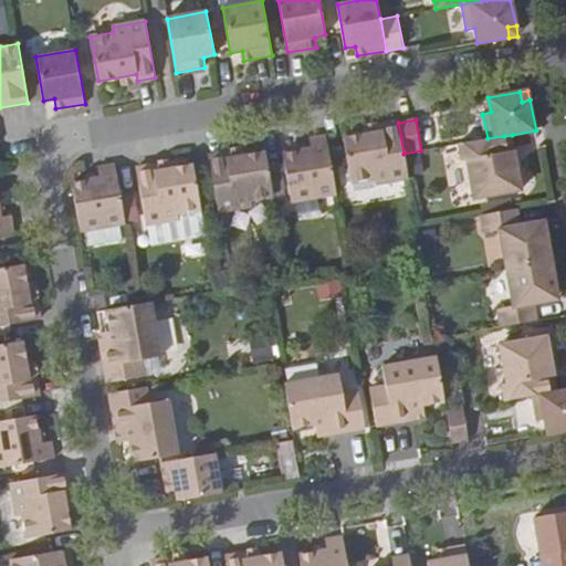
[(376,184),(408,178),(404,154),(398,123),(381,125),(383,132),(344,138),(352,181),(375,178),(376,184)]
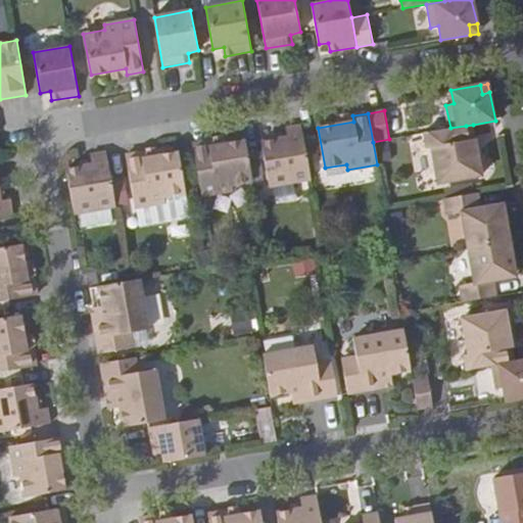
[(270,188),(311,180),(301,125),(284,128),(287,137),(262,142),(270,188)]
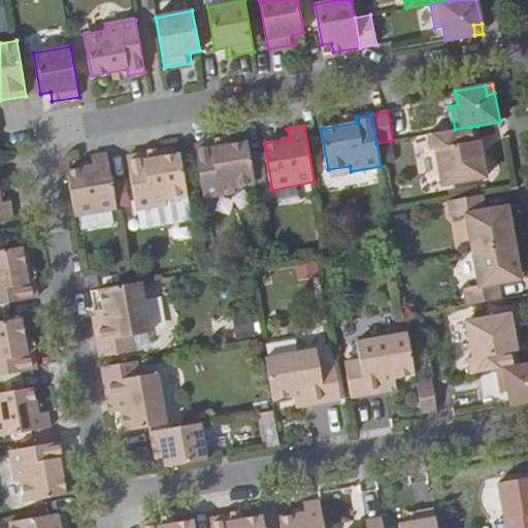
[(482,149),(477,126),(470,127),(474,151),(482,149)]
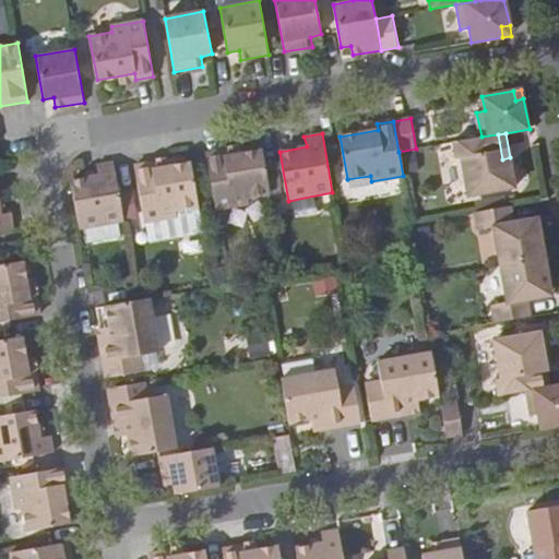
[(502,159),(498,134),(482,137),(453,142),(456,158),(462,157),(468,195),(515,188),(510,157),(502,159)]
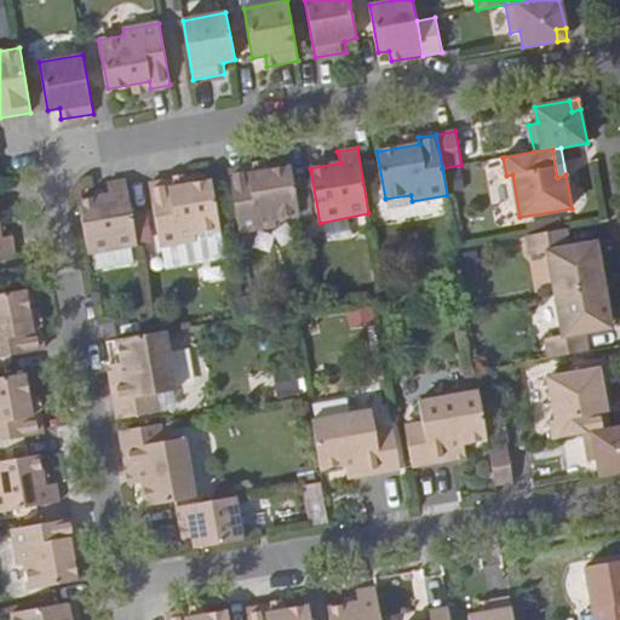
[(274,219),(299,214),(291,166),(248,173),(248,167),(228,171),(239,231),(275,225),(274,219)]
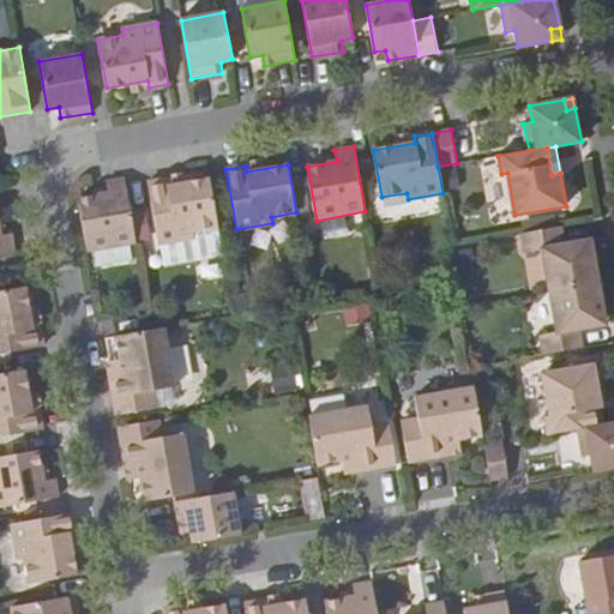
[(130,245),(136,244),(125,178),(106,181),(108,193),(78,198),(88,253),(94,252),(130,245)]
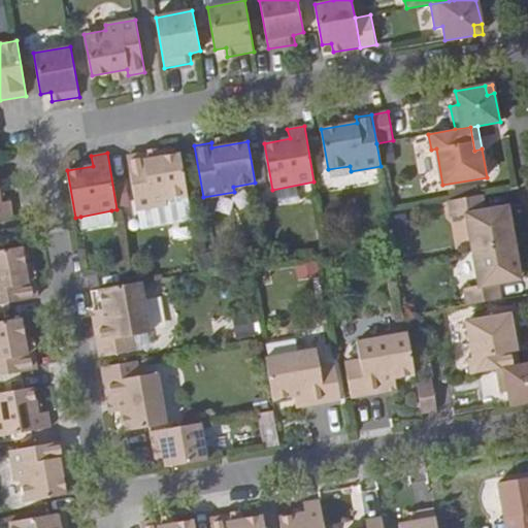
[(192,219),(188,196),(179,155),(144,161),(143,155),(127,158),(136,210),(138,210),(166,205),(170,223),(192,219)]
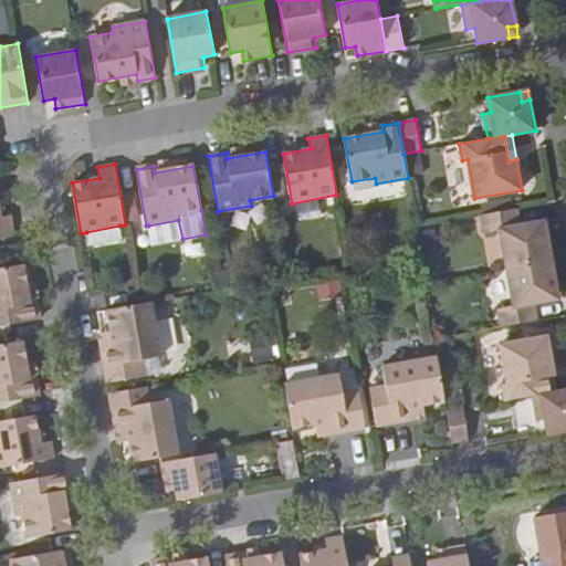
[(500,230),(507,268),(553,260),(546,229),(537,230),(535,222),(522,224),(519,209),(480,216),(483,233),(500,230)]
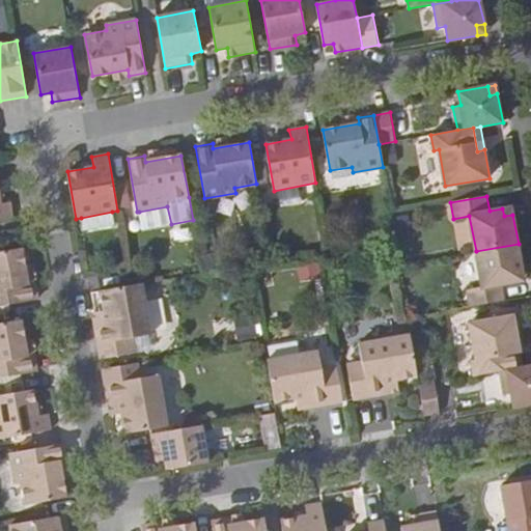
[(0,220),(14,218),(10,201),(0,203),(0,202),(0,220)]
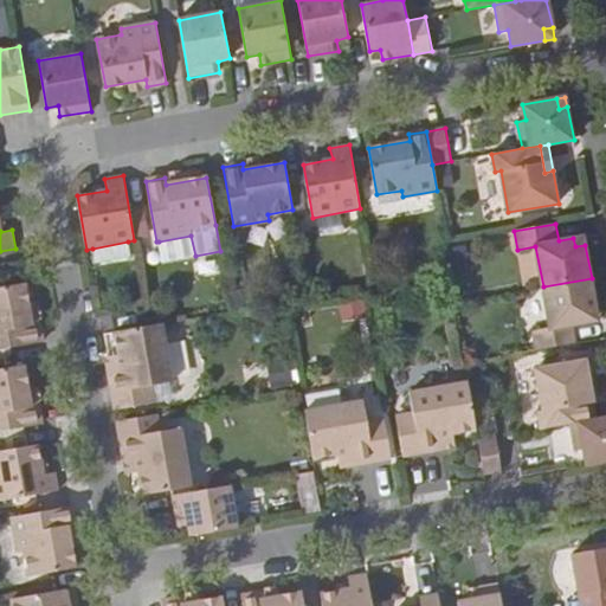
[(162,260),(195,256),(191,236),(159,242),(162,260)]
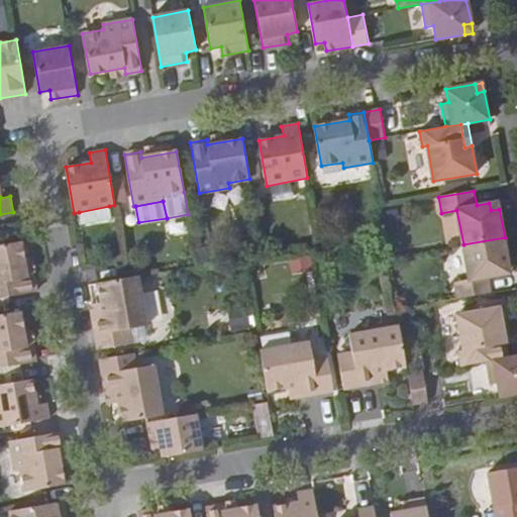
[(491,210),(499,209),(497,201),(489,203),(491,210)]
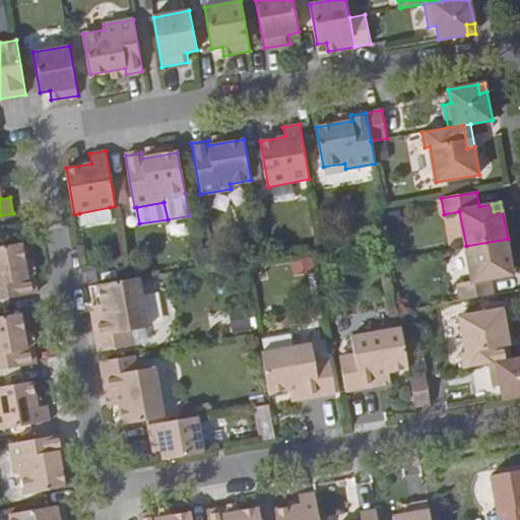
[(110,207),(79,213),(82,225),(112,219),(110,207)]
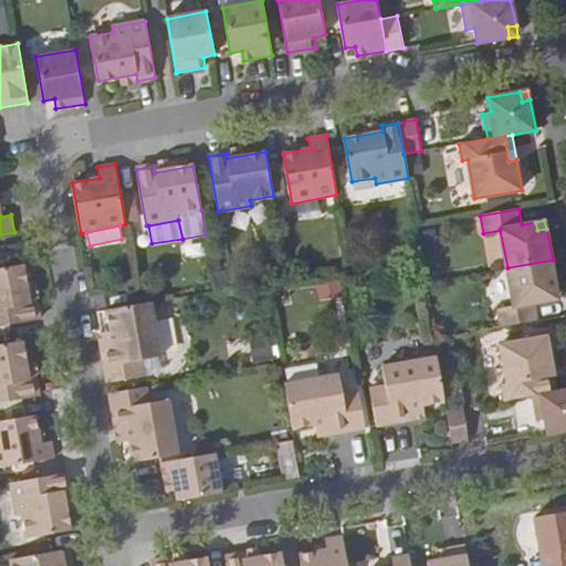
[(553,260),(507,268),(514,306),(498,308),(500,327),(538,321),(535,304),(553,301),(551,293),(558,292),(553,260)]
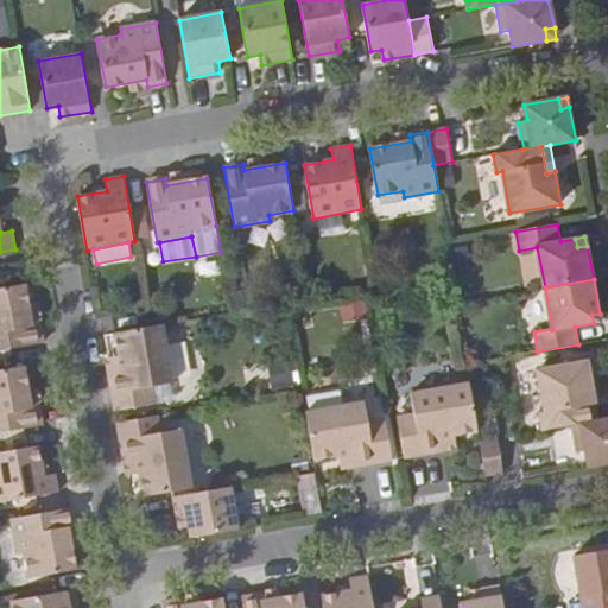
[(25,284),(0,287),(0,350),(43,343),(39,324),(32,325),(25,284)]
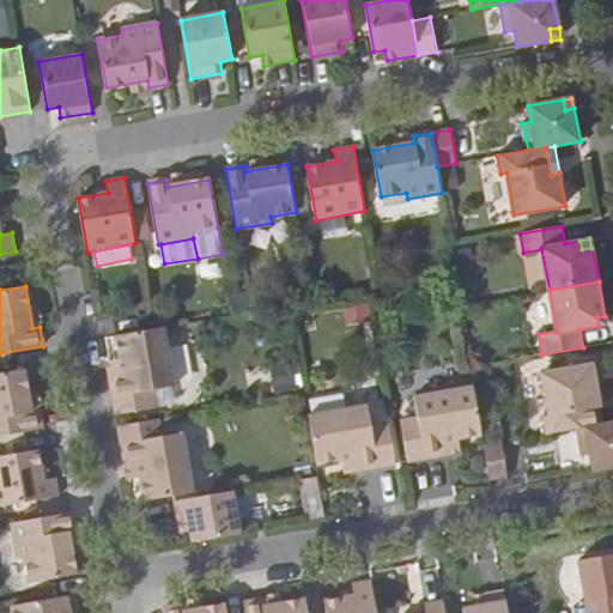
[(176,387),(165,327),(155,328),(114,335),(121,372),(109,375),(116,416),(156,408),(153,390),(176,387)]
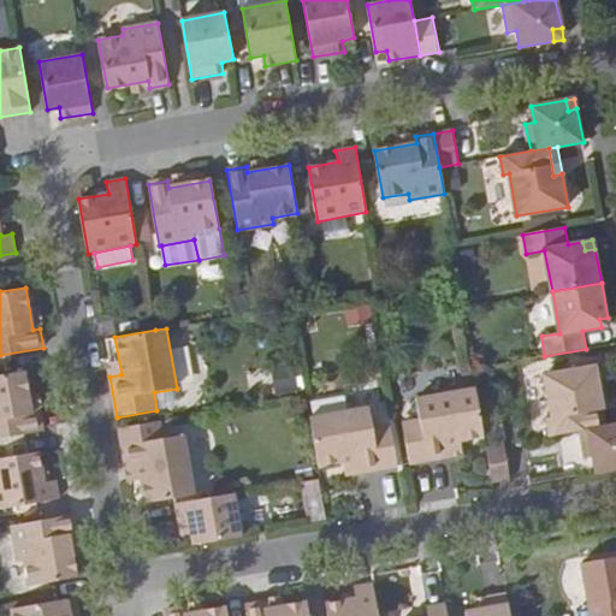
[(549,437),(580,431),(598,428),(593,401),(602,398),(596,367),(544,375),(552,416),(546,418),(549,437)]
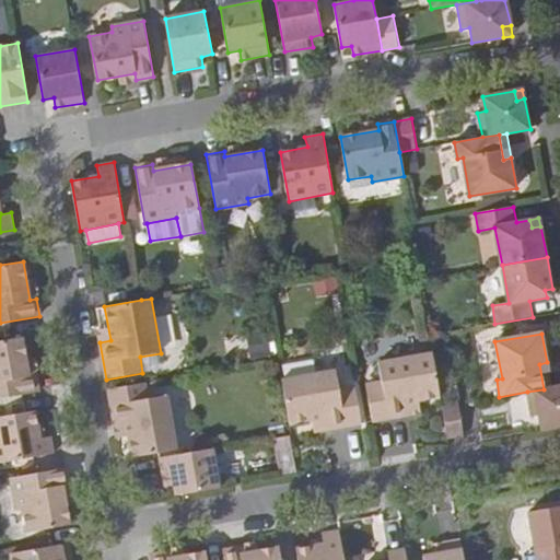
[(22,337),(0,341),(0,398),(38,393),(35,374),(28,376),(22,337)]
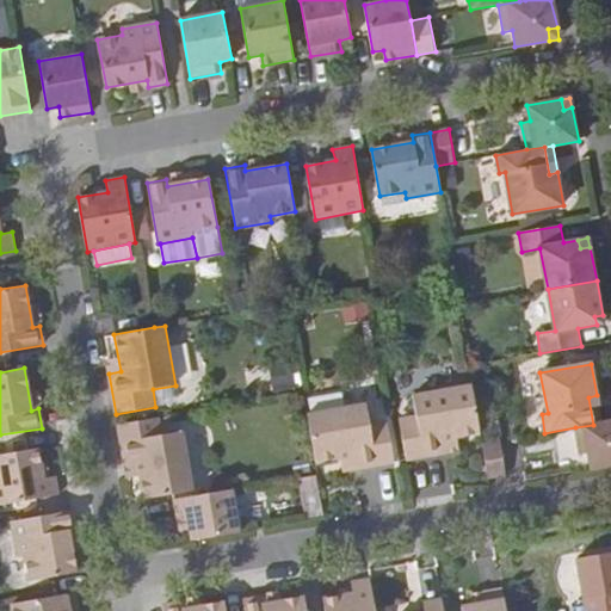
[(444,440),(480,433),(471,384),(413,395),(417,418),(399,421),(406,461),(446,454),(444,440)]
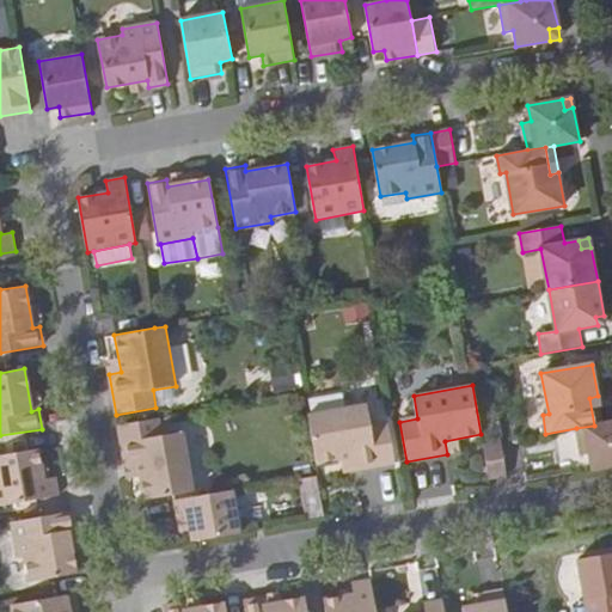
[(589,398),(594,426),(603,424),(598,396),(589,398)]
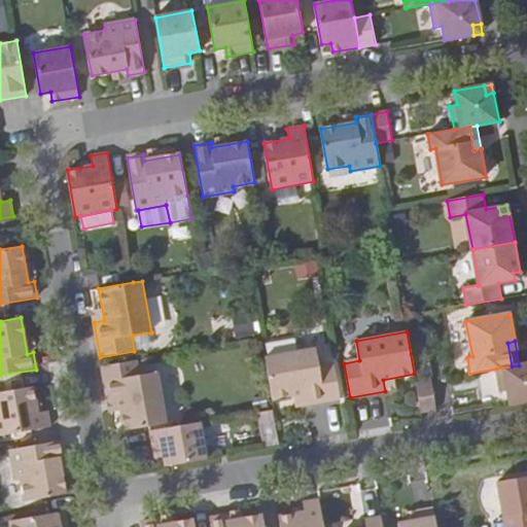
[(265,355),(273,399),(304,393),(306,405),(341,398),(335,363),(319,366),(315,347),(265,355)]
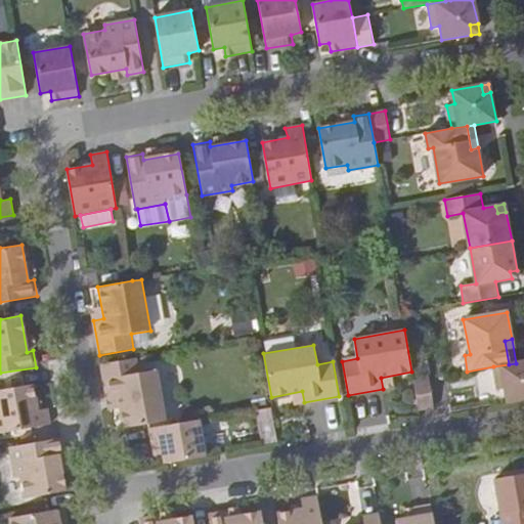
[(137,374),(135,358),(101,364),(107,398),(118,397),(124,428),(167,421),(157,369),(137,374)]
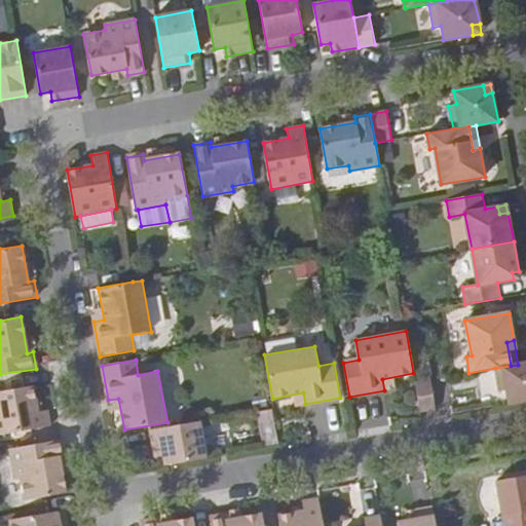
[(525,363),(518,365),(511,366),(495,368),(499,391),(506,390),(510,404),(525,401),(525,363)]
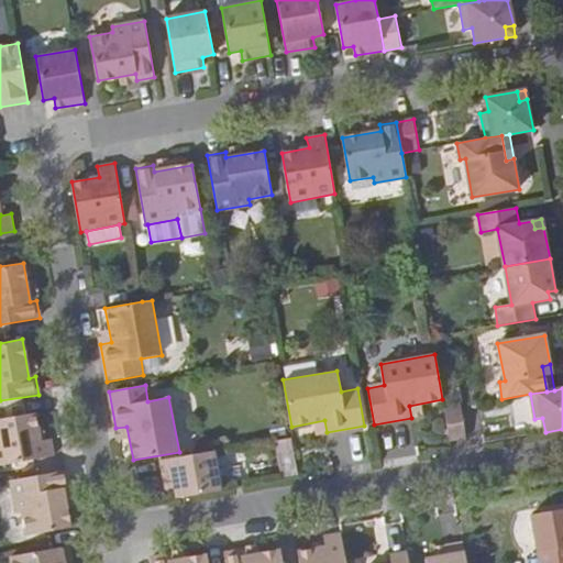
[(462,406),(444,409),(450,441),(467,438),(462,406)]
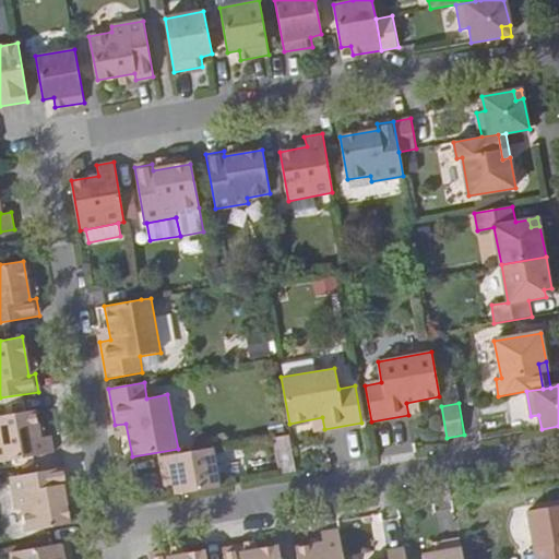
[(35,409),(0,416),(0,463),(54,453),(51,436),(39,437),(35,409)]
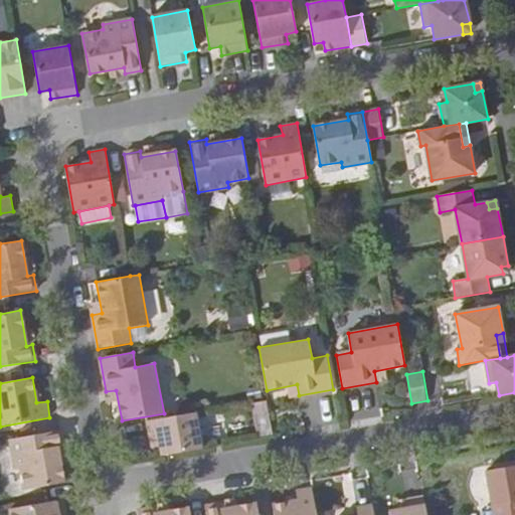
[(162,456),(203,448),(196,412),(147,420),(151,448),(161,447),(162,456)]
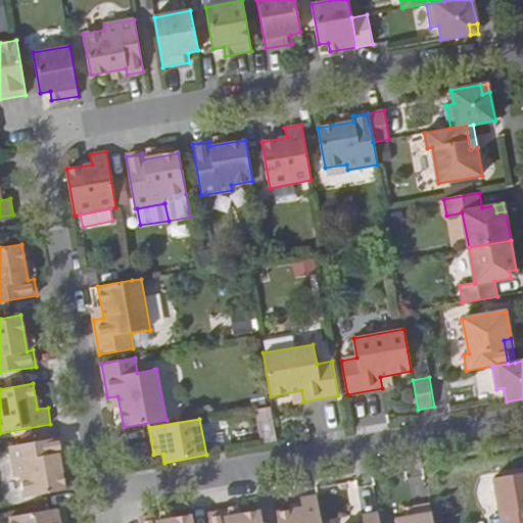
[(61,437),(10,446),(16,476),(20,476),(24,497),(65,489),(58,455),(64,454),(61,437)]
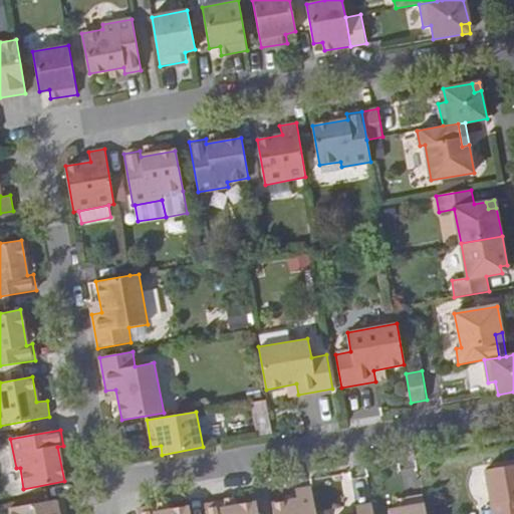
[(493,513),(513,513),(513,465),(485,470),(493,513)]
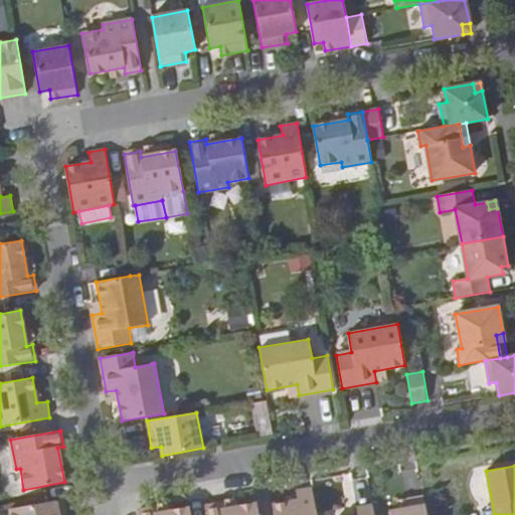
[(274,514),(316,514),(312,488),(296,490),(297,500),(272,505),(274,514)]
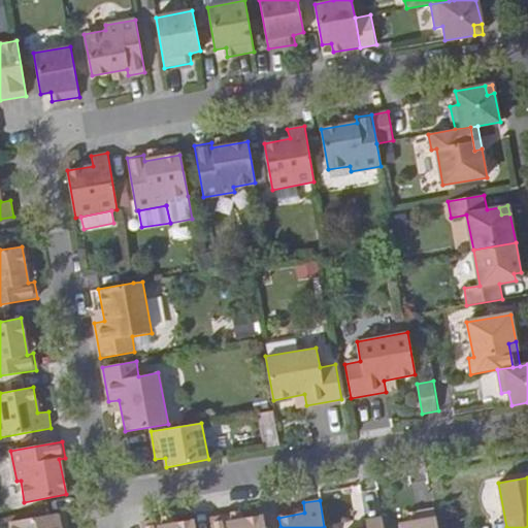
[(399,527),(437,527),(434,508),(407,514),(409,523),(399,524),(399,527)]
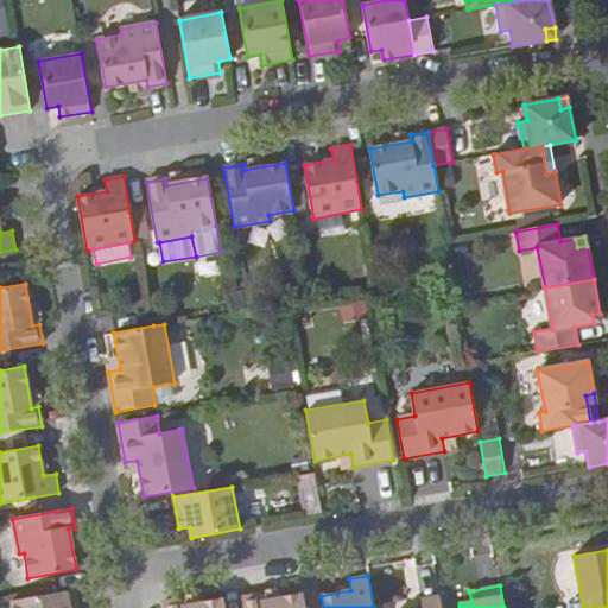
[(78,607),(75,590),(12,601),(12,607),(78,607)]
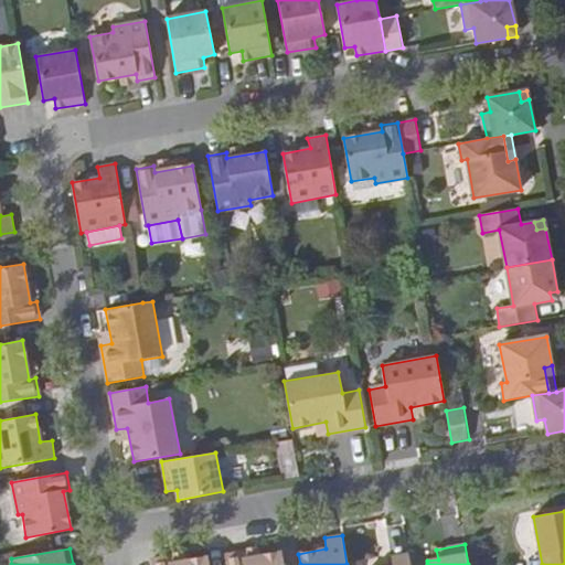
[(284,564),(281,553),(244,560),(243,552),(224,555),(225,564),(284,564)]
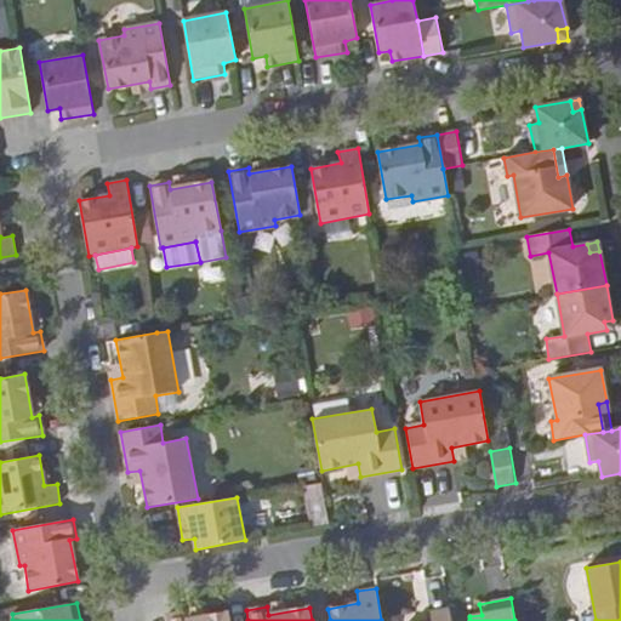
[(450,620),(449,609),(429,613),(431,620),(450,620)]
